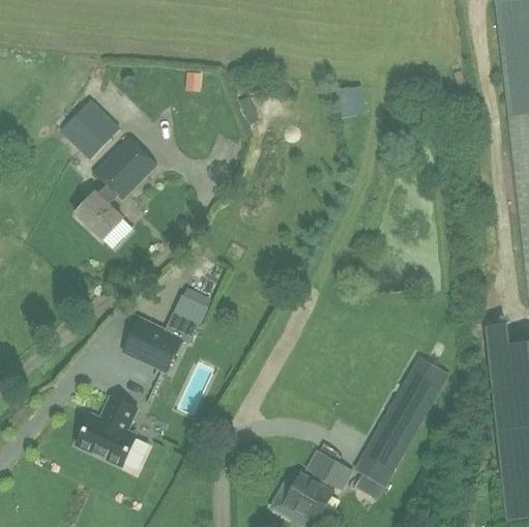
[(495,0),(528,301),(528,0),(495,0)]
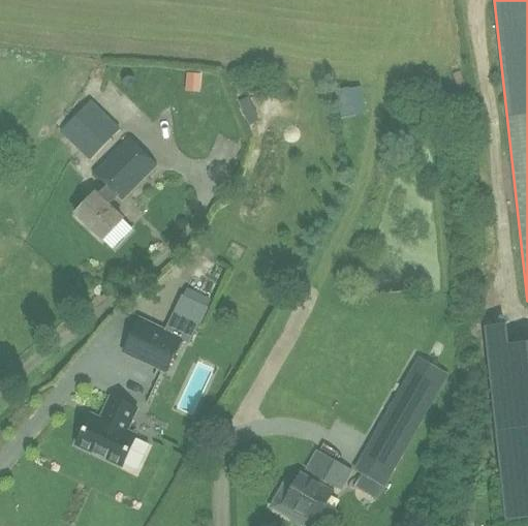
[(89,159),(121,126),(91,99),(59,130),(89,159)]
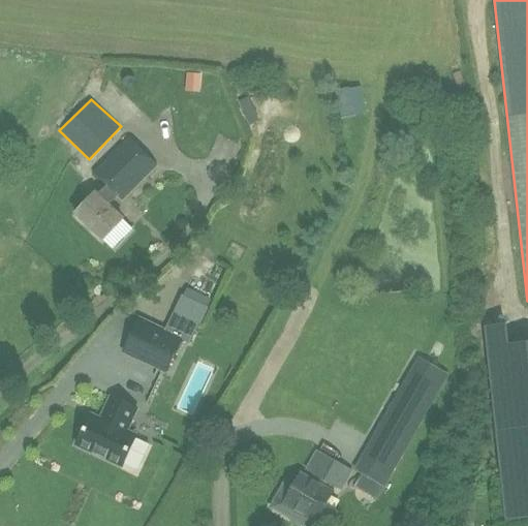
[(109,186),(119,196),(123,199),(156,163),(127,137),(94,174),(109,186)]
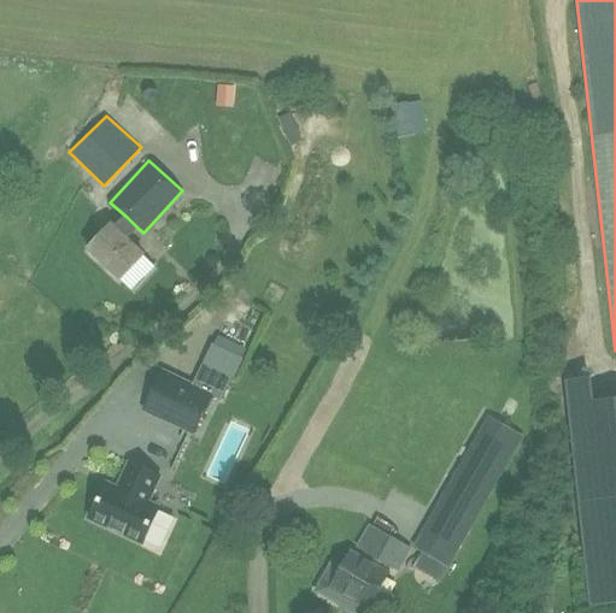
[(129,240),(139,229),(127,217),(116,228),(110,222),(86,247),(119,278),(142,252),(129,240)]
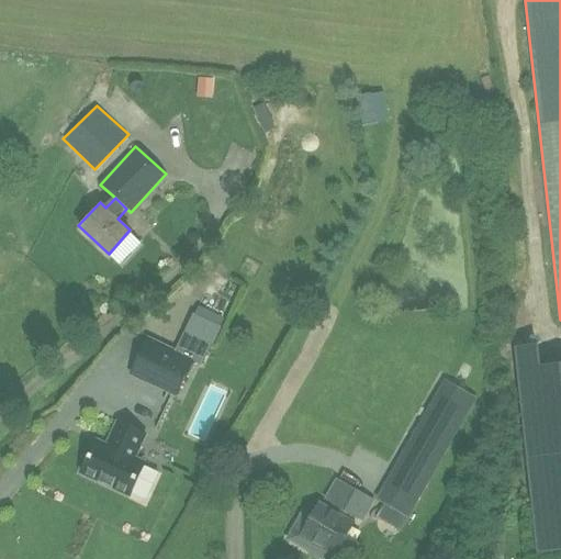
[(131,371),(176,392),(192,358),(146,337),(131,371)]
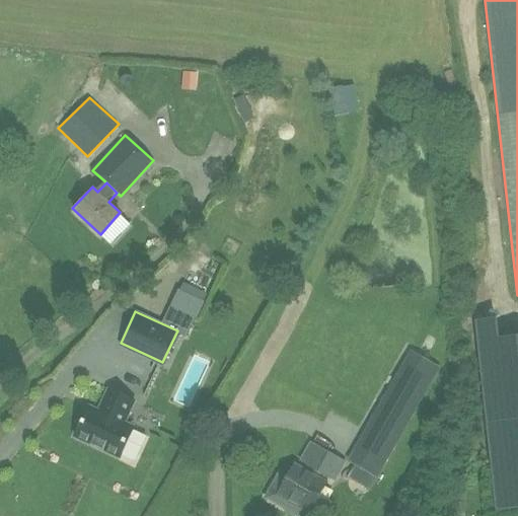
[(440,365),(416,352),(352,461),(354,463),(347,475),(369,488),(376,475),(440,365)]
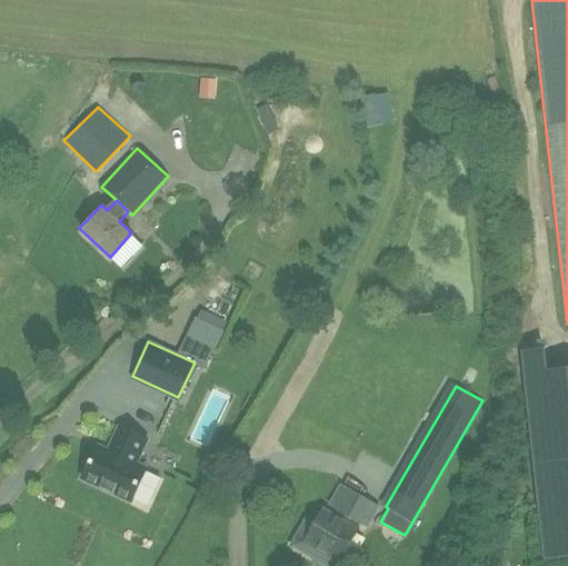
[(539,399),(536,414),(552,417),(556,401),(539,399)]
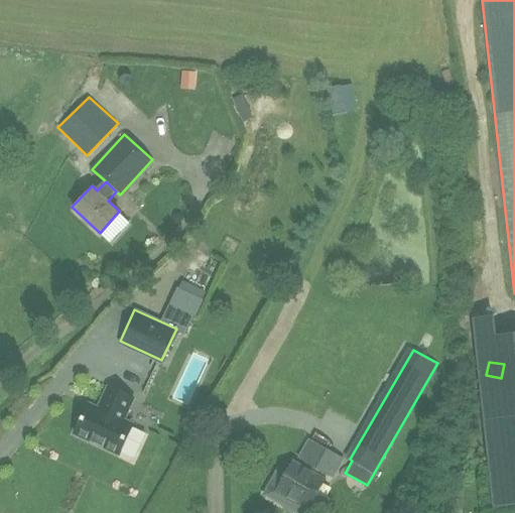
[(130,396),(107,385),(100,402),(101,403),(98,409),(86,404),(74,431),(90,438),(90,440),(102,445),(102,443),(119,452),(131,423),(120,419),(130,396)]
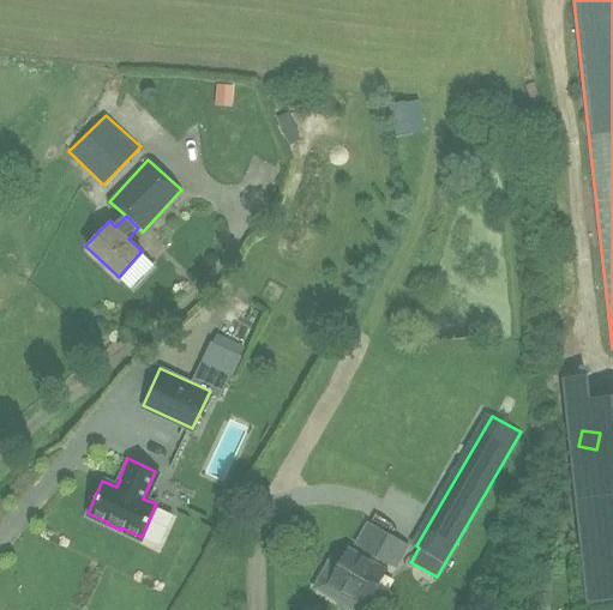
[(599,537),(612,536),(608,513),(595,515),(599,537)]
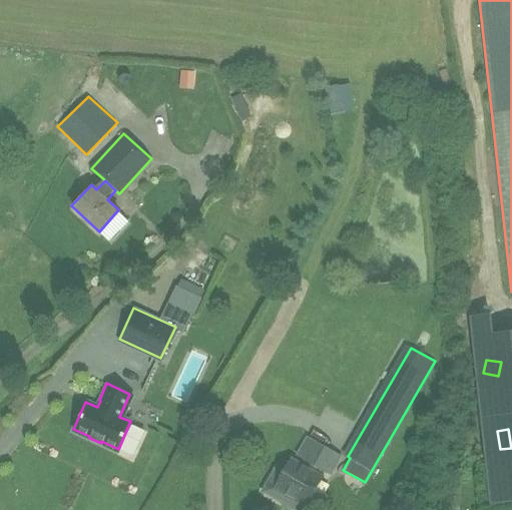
[(307,503),(322,476),(320,475),(323,471),(331,475),(340,458),(305,438),(296,455),(305,461),(303,465),(291,459),(284,472),(276,467),(263,489),(282,500),(284,496),(291,501),(294,495),(307,503)]
